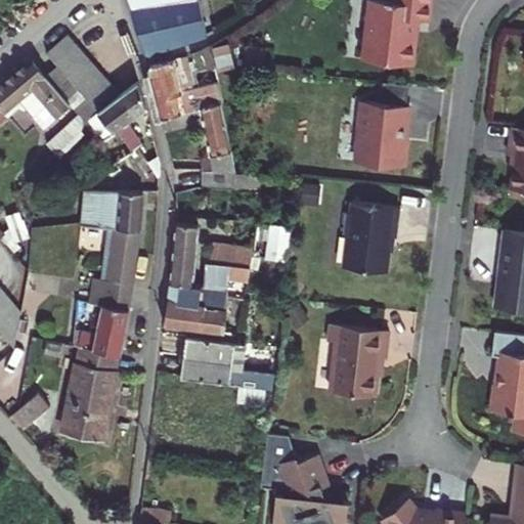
[(144,47),(204,26),(198,0),(121,0),(136,43),(144,47)]
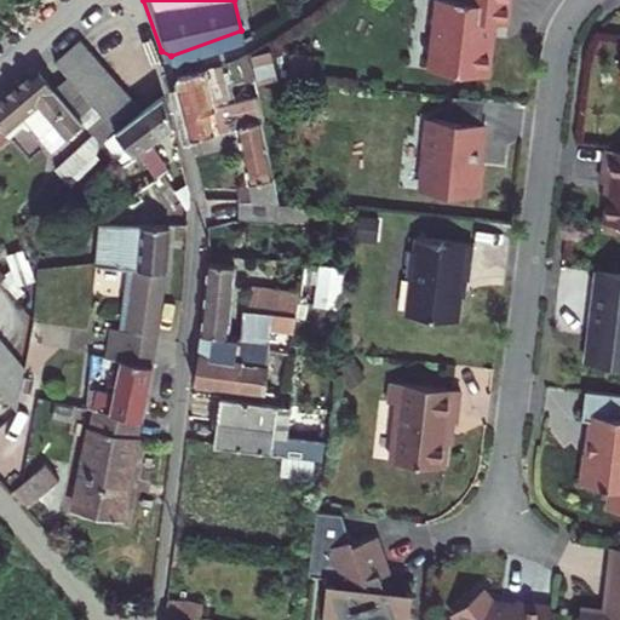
[(514,0),(440,0),(434,67),(494,73),(500,17),(514,19),(514,0)]
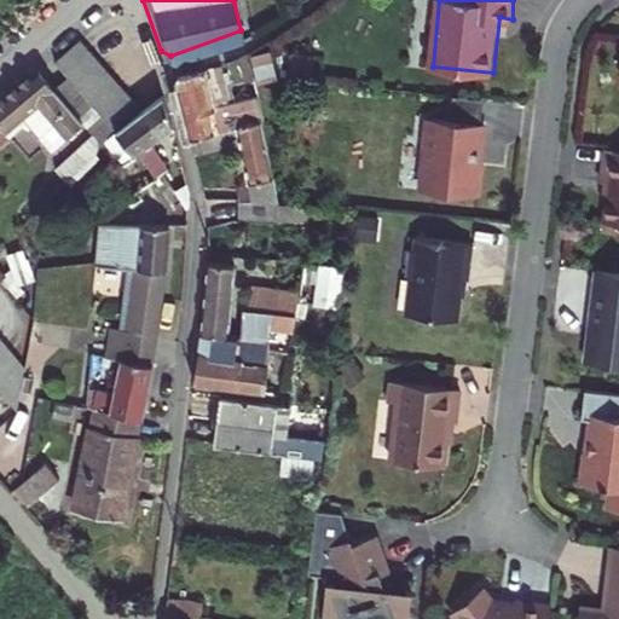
[(138,111),(75,45),(51,64),(64,80),(114,133),(138,111)]
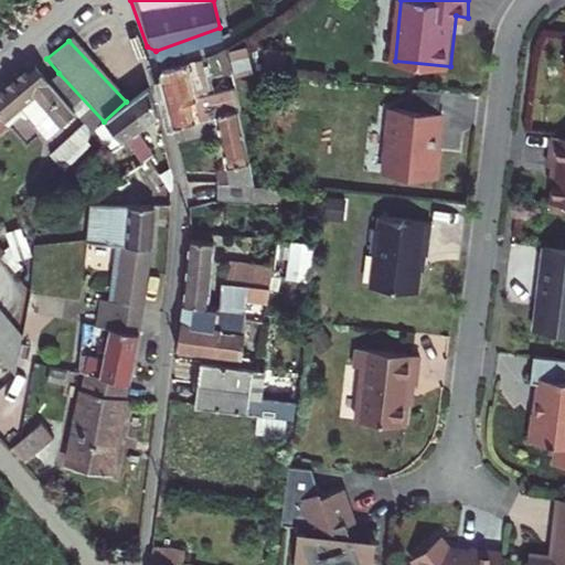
[(223,41),(194,56),(199,76),(227,63),(223,41)]
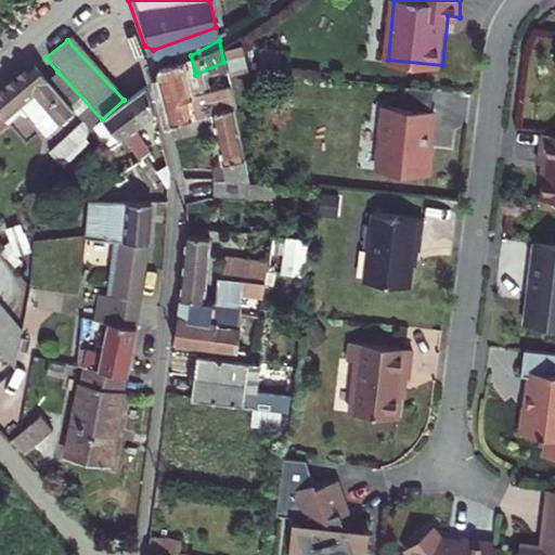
[(231,73),(246,69),(242,49),(227,52),(231,73)]
